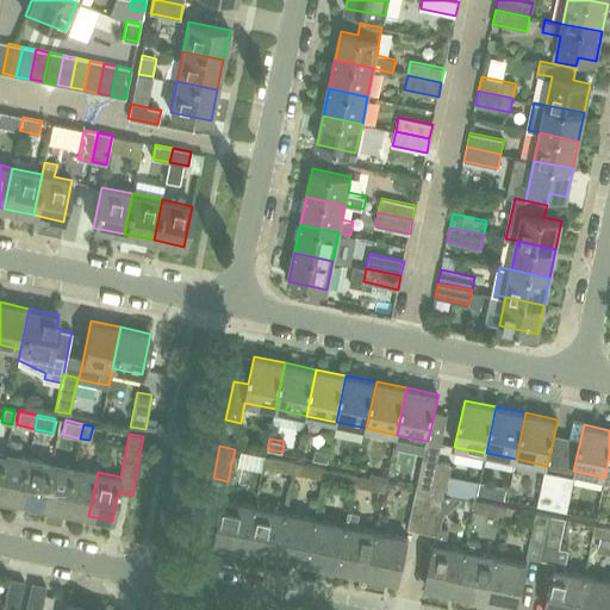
[(315,448),(312,459),(328,461),(330,450),(315,448)]
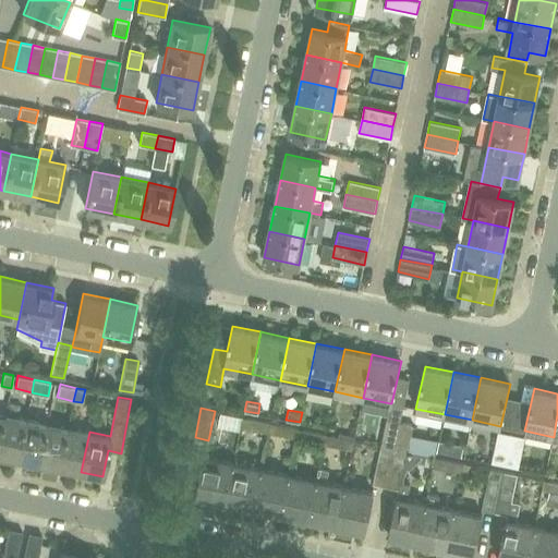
[(17,461),(26,419),(5,413),(0,438),(0,457),(3,458),(4,461),(15,463),(17,461)]
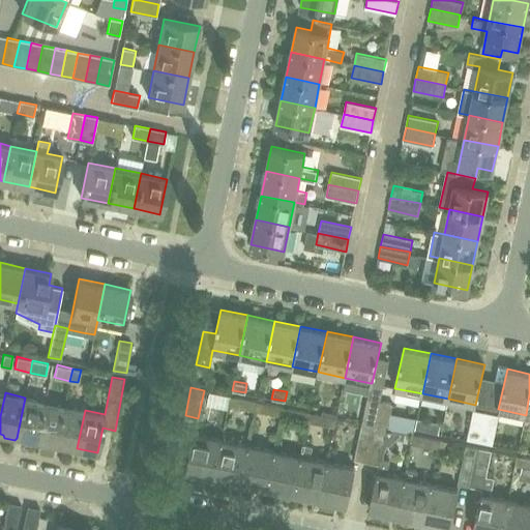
[(37,440),(45,402),(25,398),(17,438),(24,439),(24,437),(37,440)]
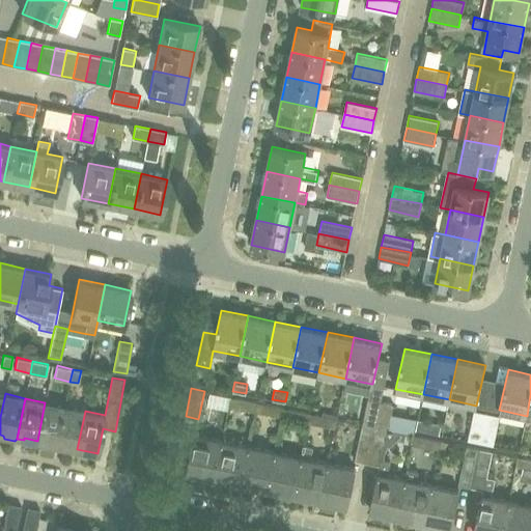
[(238,398),(235,408),(256,412),(258,402),(238,398)]
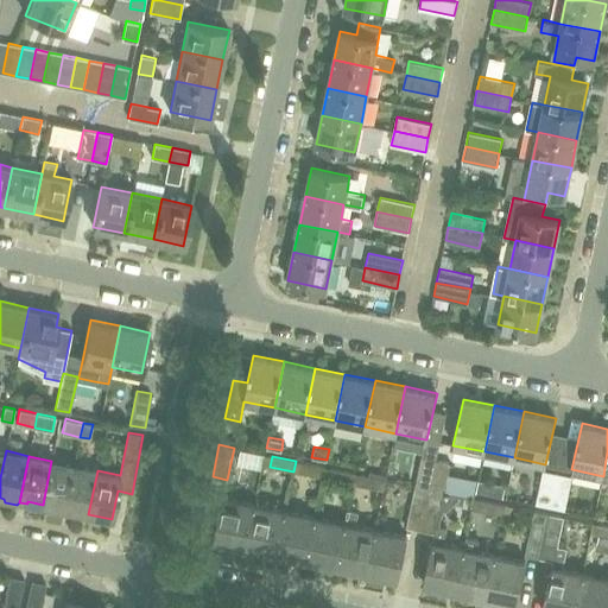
[(430,489),(436,460),(422,456),(415,486),(430,489)]
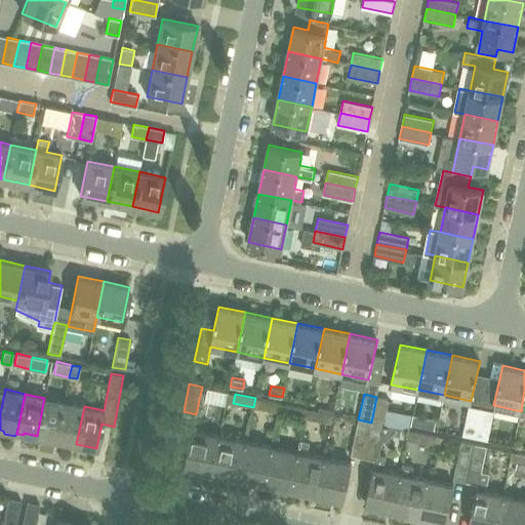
[(371,422),(384,425),(389,400),(376,397),(371,422)]
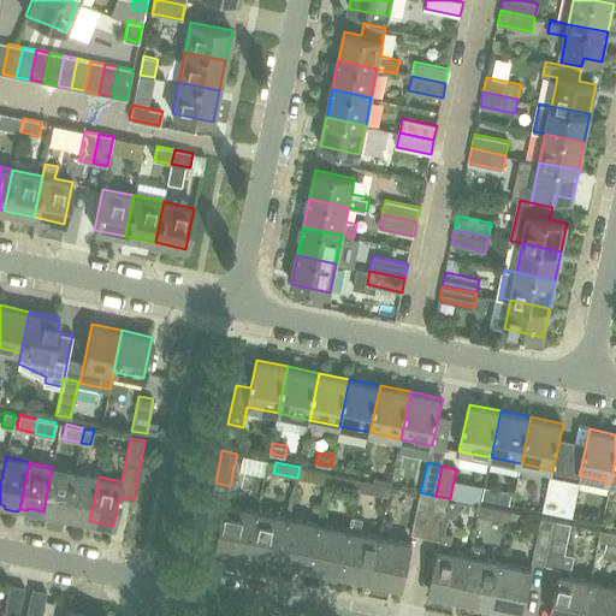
[(66,516),(75,472),(52,467),(43,511),(66,516)]
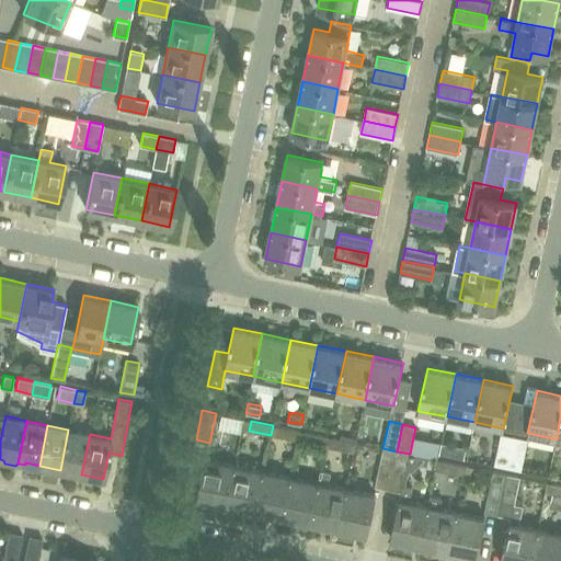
[(278,426),(277,436),(298,441),(300,431),(278,426)]
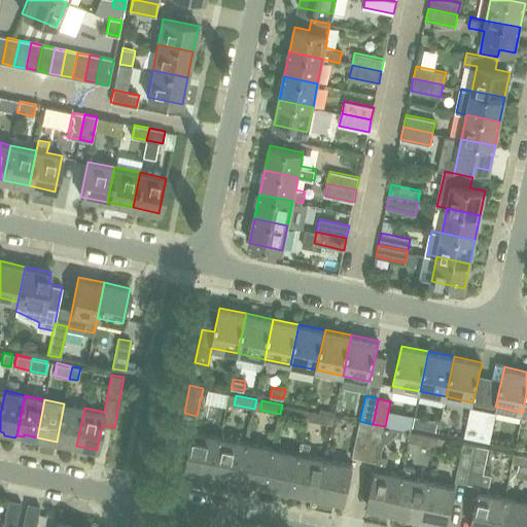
[(64,403),(57,442),(76,446),(84,408),(64,403)]
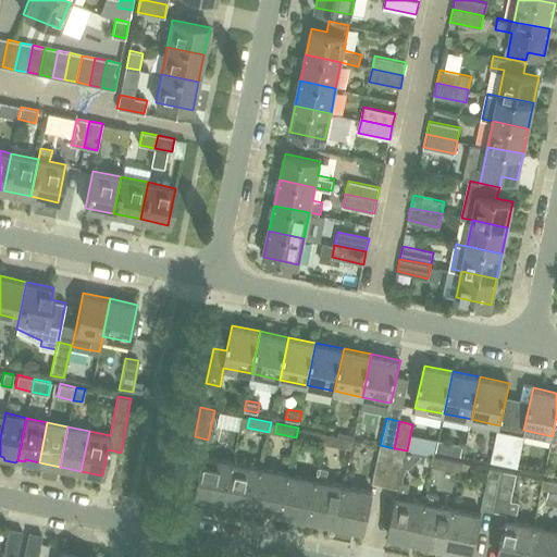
[(305,429),(302,438),(324,443),(325,433),(305,429)]
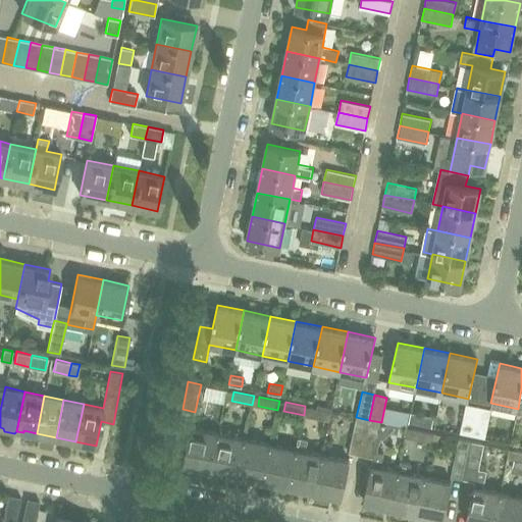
[(472,434),(478,406),(466,403),(460,432),(472,434)]
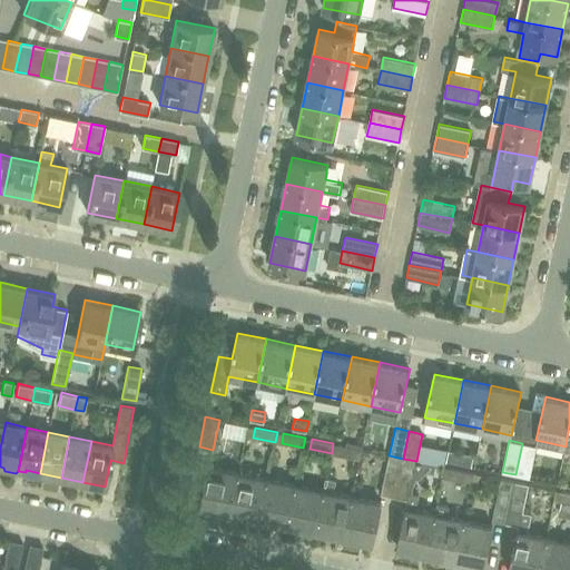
[(522,443),(516,474),(530,478),(537,445),(522,443)]
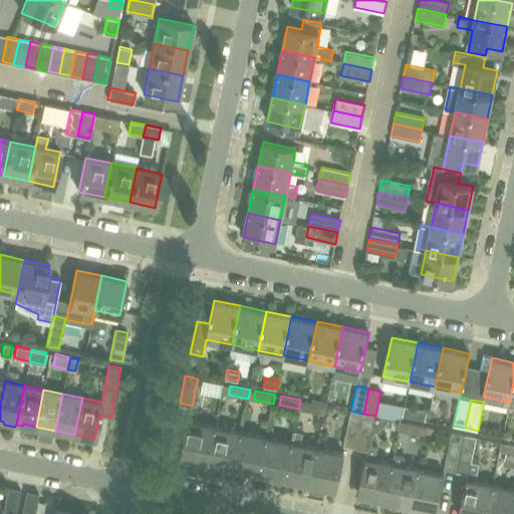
[(306,402),(305,411),(324,415),(326,406),(306,402)]
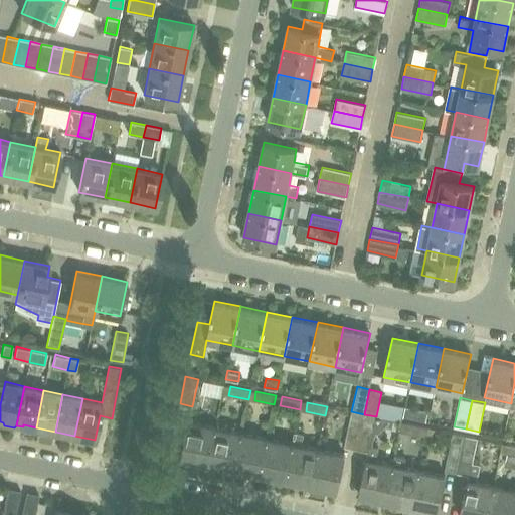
[(357,449),(364,414),(351,411),(344,447),(357,449)]
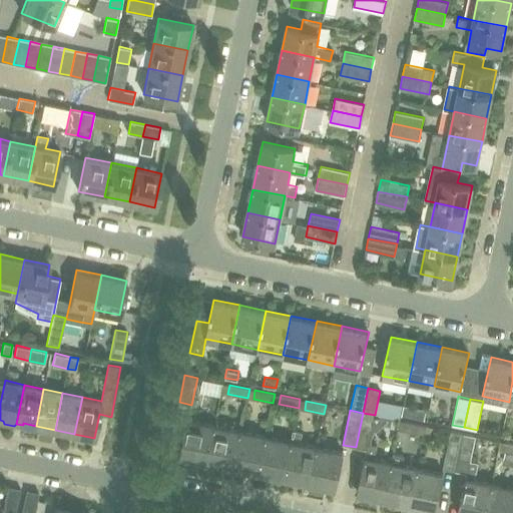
[(368,450),(375,415),(363,413),(356,447),(368,450)]
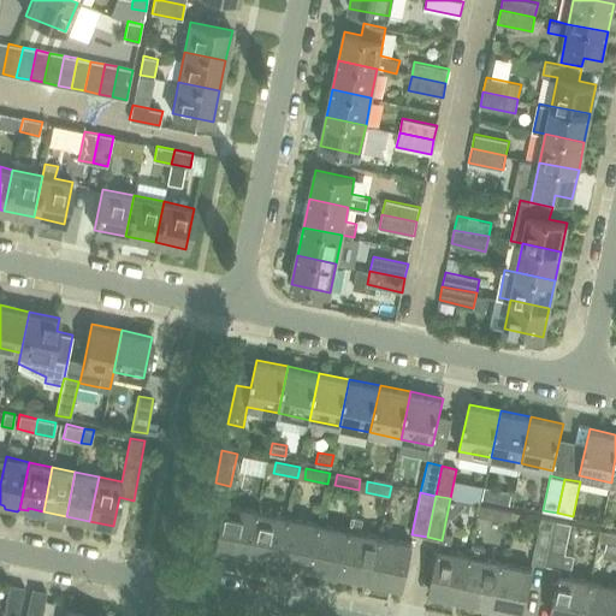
[(249,555),(258,510),(226,504),(217,548),(249,555)]
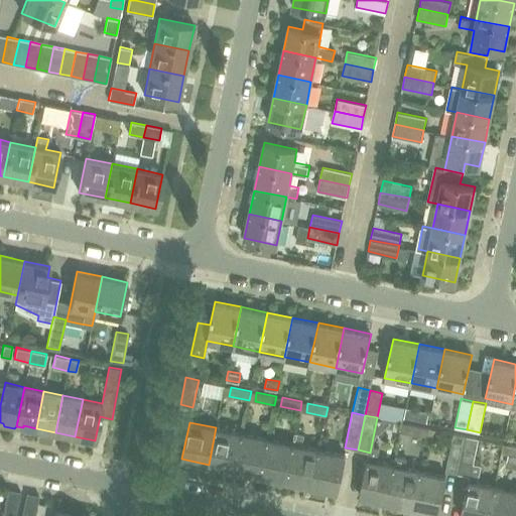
[(409,424),(407,432),(426,436),(428,428),(409,424)]
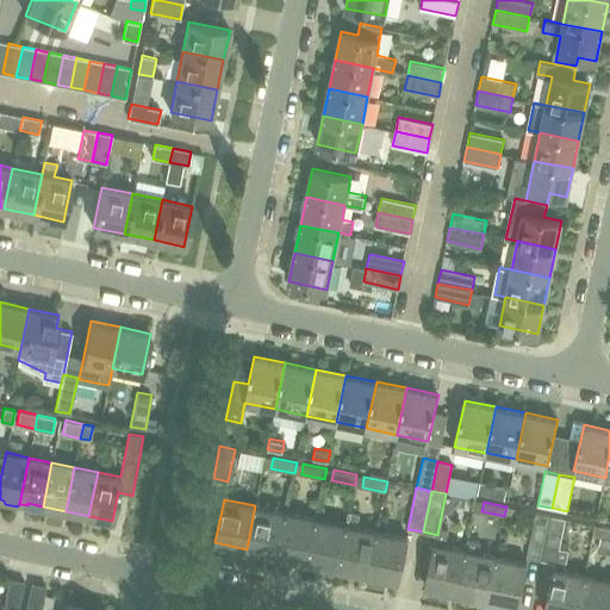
[(277,555),(286,512),(255,505),(247,549),(277,555)]
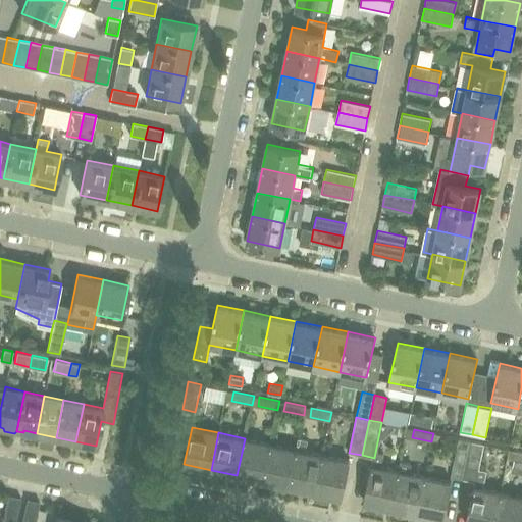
[(263,480),(270,444),(245,438),(237,475),(263,480)]
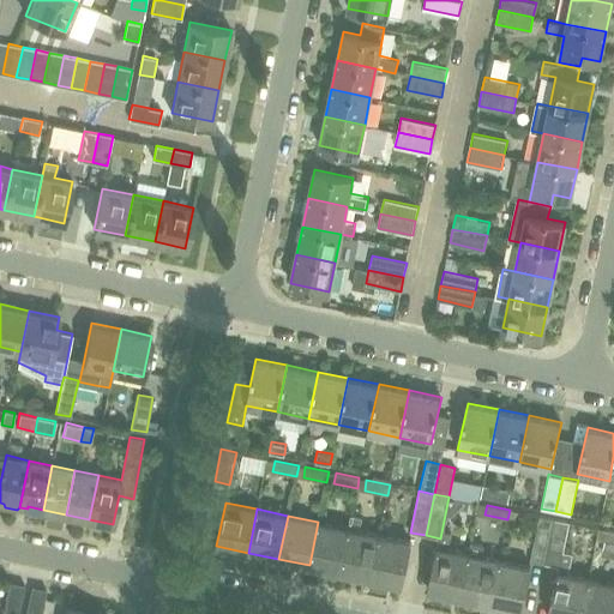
[(369,578),(379,535),(360,530),(362,518),(351,516),(349,528),(339,572),(369,578)]
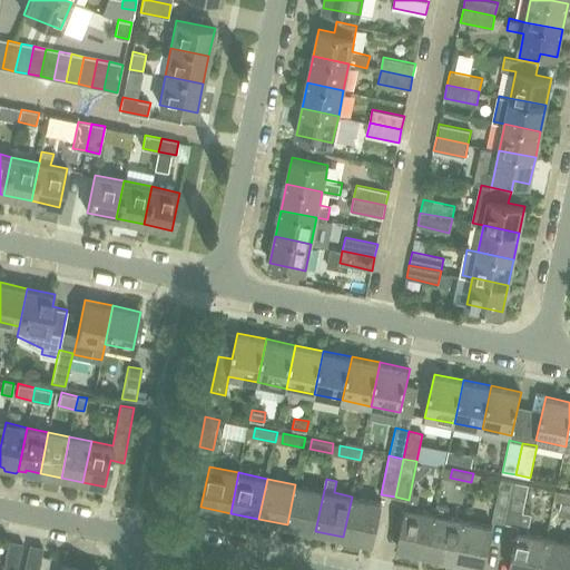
[(509,509),(514,481),(501,479),(495,505),(509,509)]
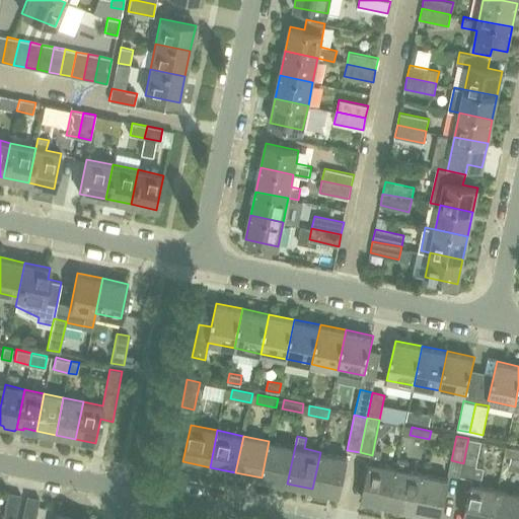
[(486,467),(475,466),(482,441),(468,438),(463,463),(460,476),(472,478),(463,518),(491,518),(498,489),(482,486),(486,467)]
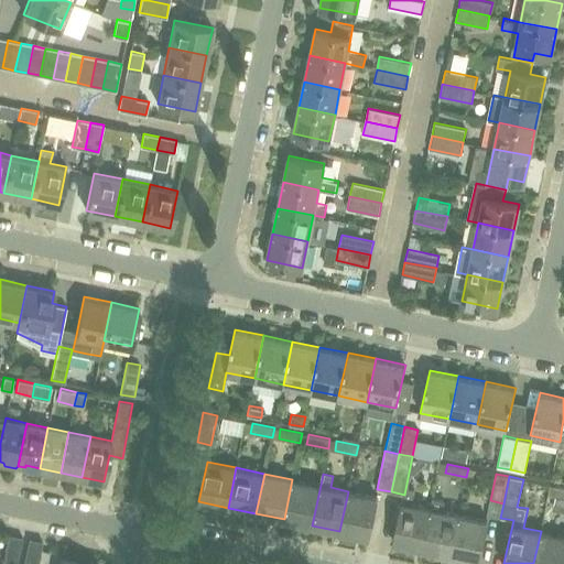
[(312,525),(321,485),(292,479),(284,519),(312,525)]
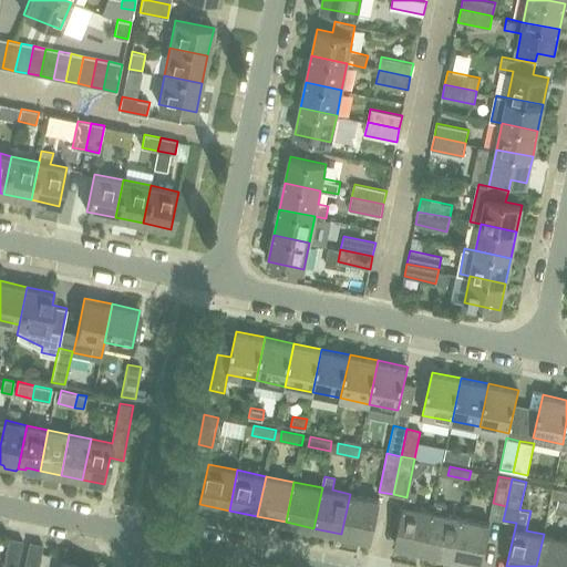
[(433,511),(432,511),(414,507),(418,492),(409,491),(405,505),(403,505),(395,545),(424,552),(433,511)]
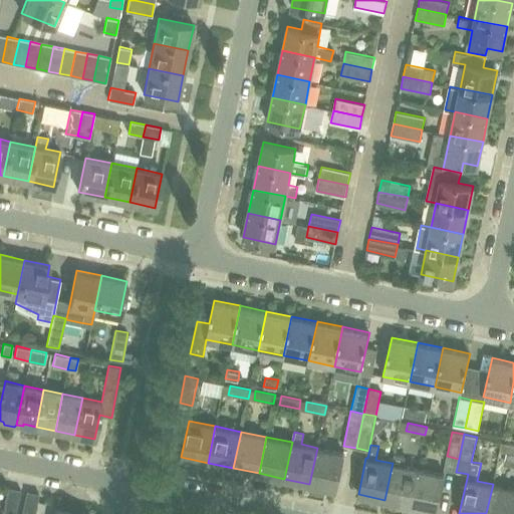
[(317,448),(309,484),(336,489),(343,453),(317,448)]
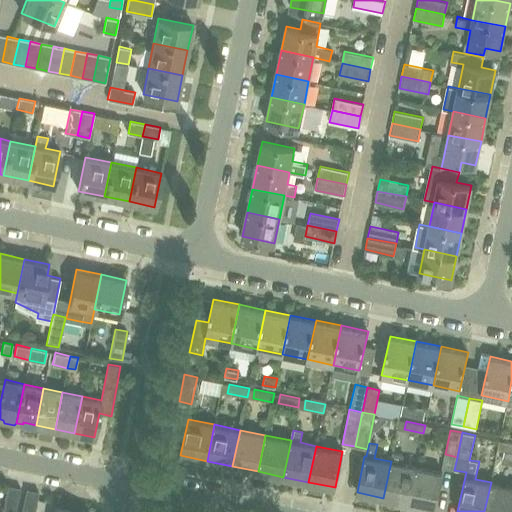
[(416,467),(403,464),(405,454),(393,451),(390,461),(391,461),(383,498),(409,503),(416,467)]
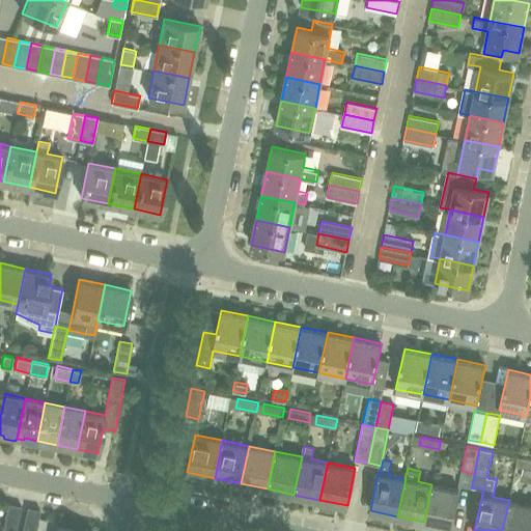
[(431,484),(424,522),(451,527),(458,490),(431,484)]
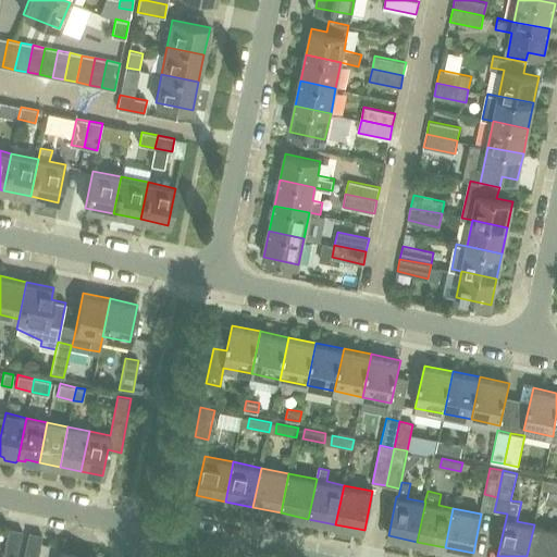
[(556,556),(556,553),(556,529),(534,524),(527,556),(556,556)]
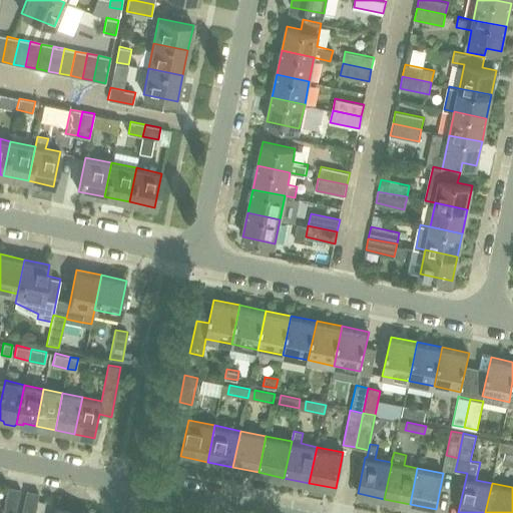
[(15,512),(21,488),(8,485),(3,510),(15,512)]
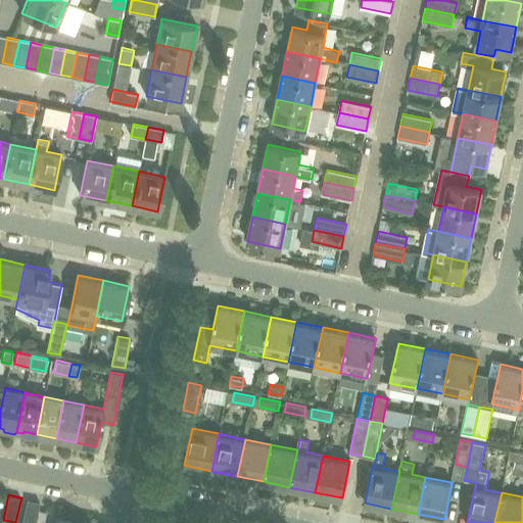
[(35,522),(40,502),(27,498),(21,522),(35,522)]
